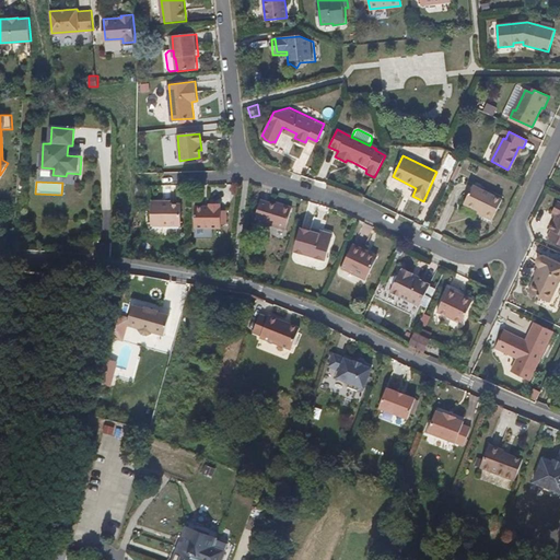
[(503,199),(474,185),(465,203),(480,210),(481,209),(487,211),(485,217),(492,220),(503,199)]
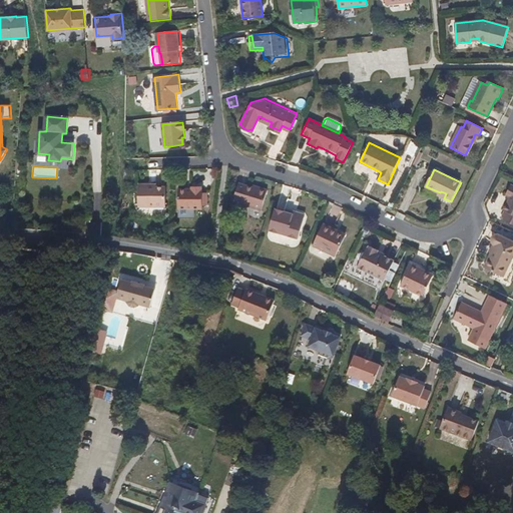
[(165,184),(156,184),(149,183),(149,181),(138,180),(138,206),(165,206),(165,184)]
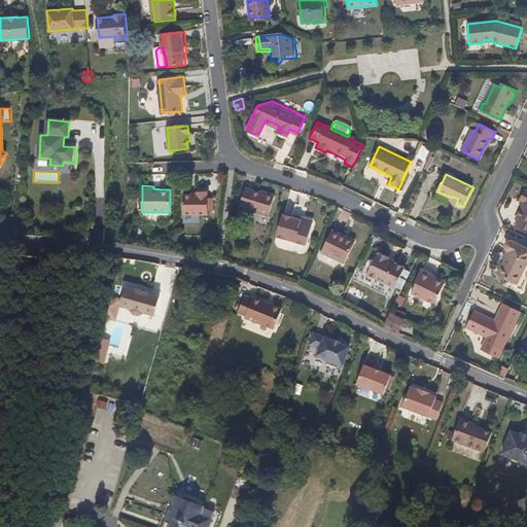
[(261,195),(258,194),(244,189),(239,206),(268,215),(273,195),(262,191),(261,195)]
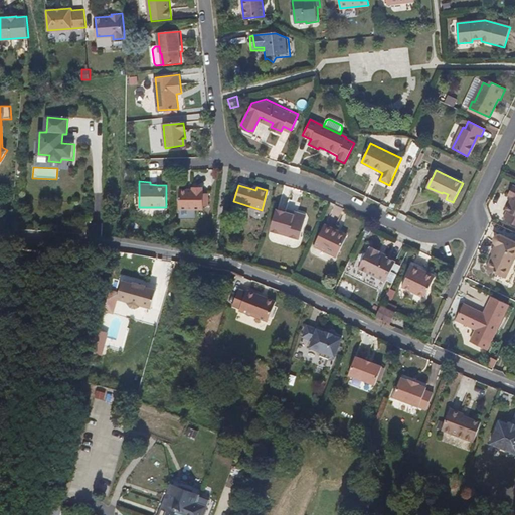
[(193,189),(187,189),(179,189),(179,208),(203,208),(203,205),(203,193),(203,190),(202,189),(202,186),(193,186),(193,189)]
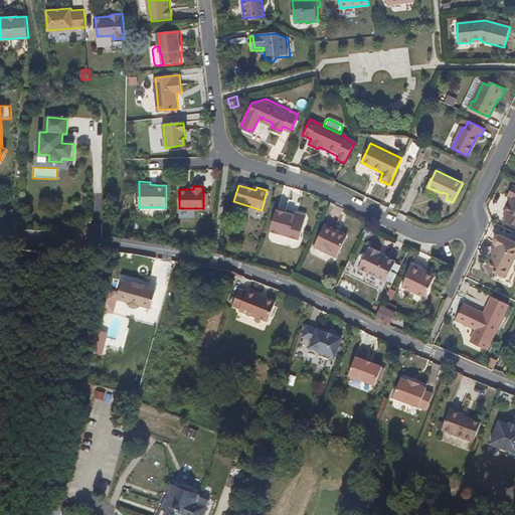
[(514,225),(514,187),(513,186),(508,196),(512,199),(506,211),(508,213),(504,220),(514,225)]
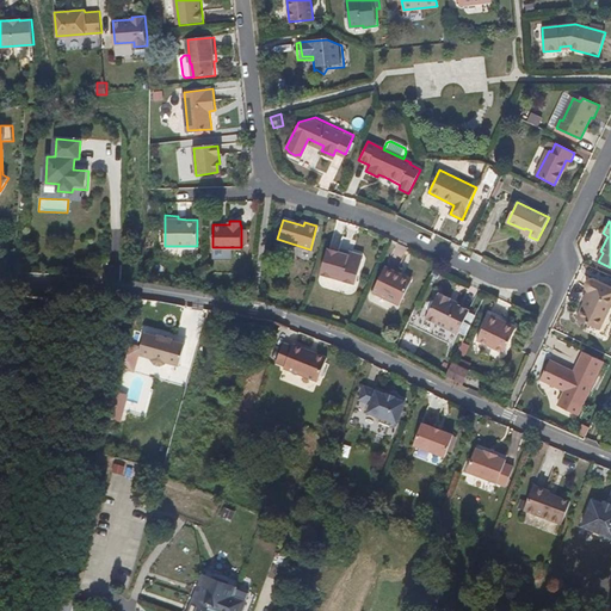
[(357,254),(351,253),(347,255),(338,253),(326,250),(320,275),(353,285),(360,260),(357,254)]
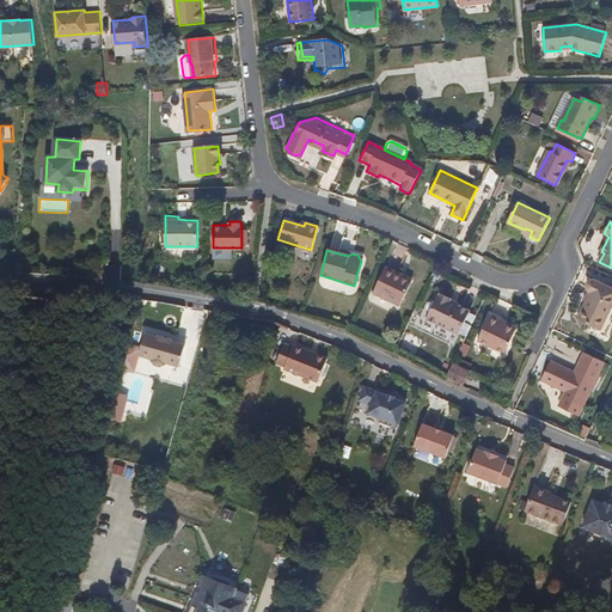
[(397,307),(409,283),(393,276),(395,273),(383,268),(369,294),(397,307)]
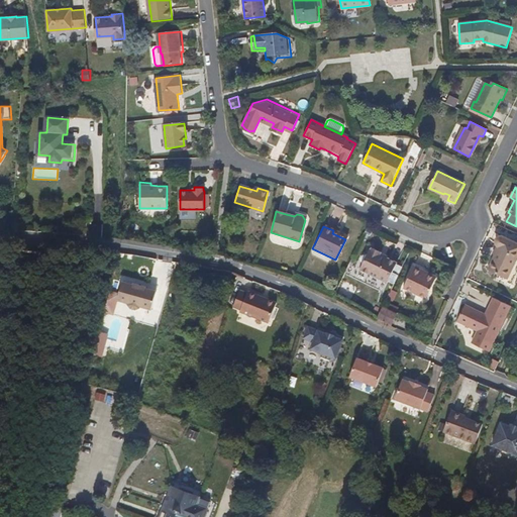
[(332,233),(345,239),(346,236),(333,230),(332,233)]
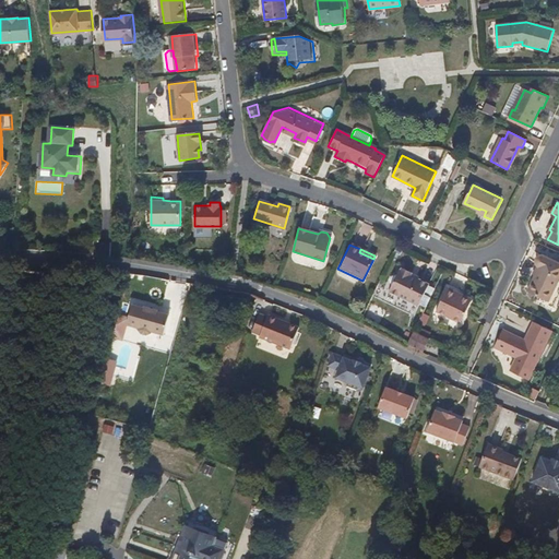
[(554,304),(558,293),(558,263),(544,257),(539,257),(536,258),(535,260),(535,263),(535,266),(536,268),(538,269),(527,292),(554,304)]
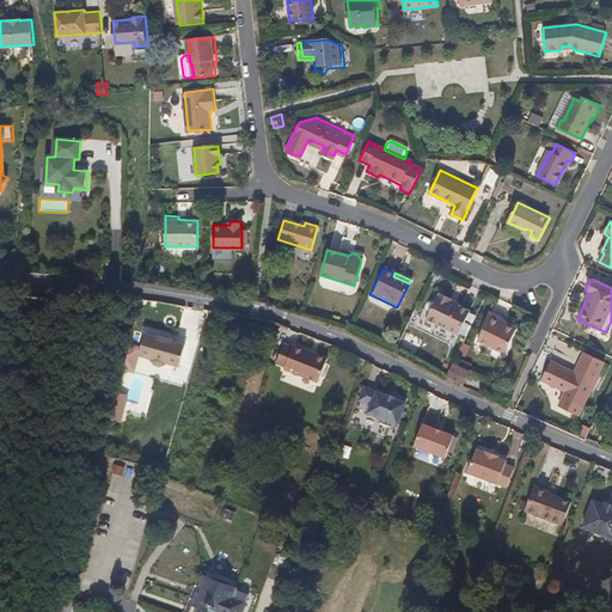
[(447,303),(448,299),(439,294),(438,298),(435,297),(433,301),(427,304),(424,310),(427,313),(424,319),(457,336),(469,312),(457,306),(447,303)]
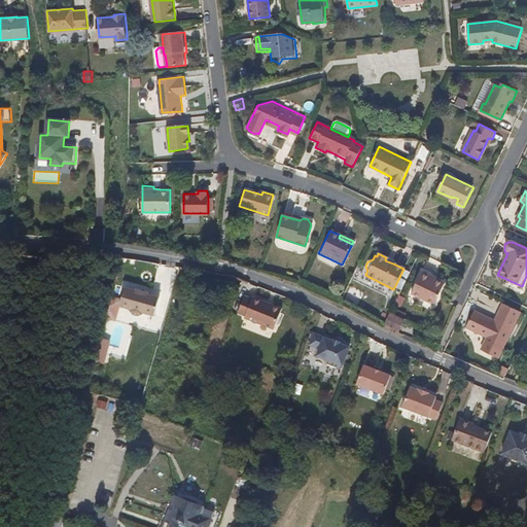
[(429,279),(430,276),(420,272),(409,293),(431,305),(442,285),(429,279)]
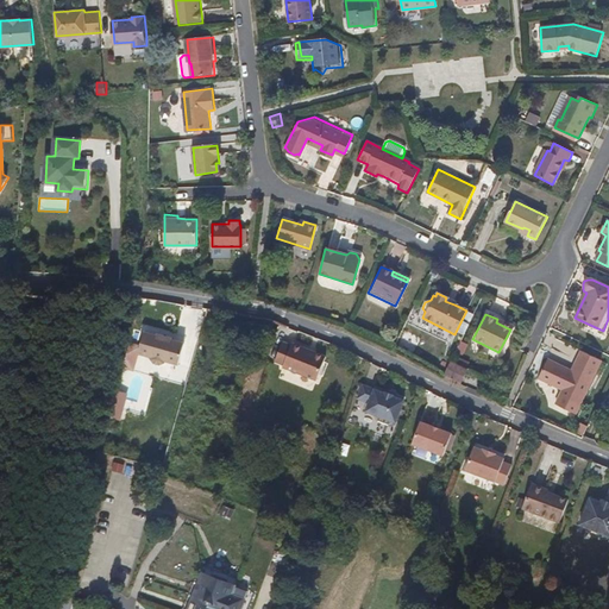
[(512,327),(497,319),(496,322),(510,330),(512,327)]
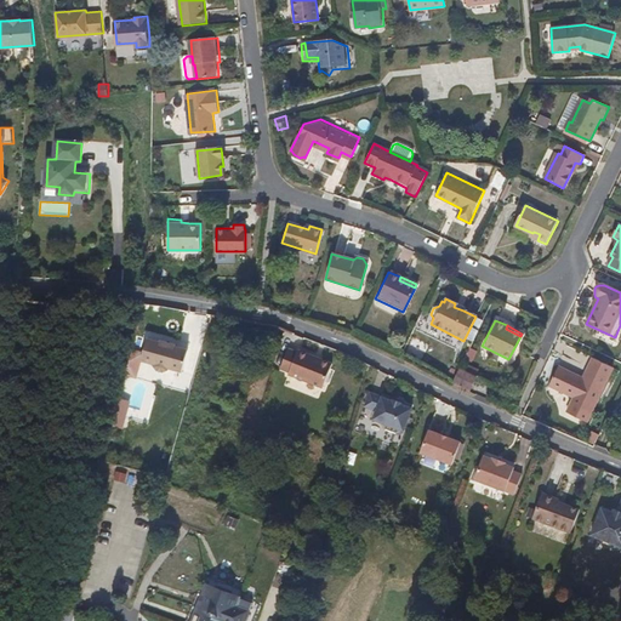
[(160,343),(147,340),(141,360),(153,364),(153,365),(157,371),(161,372),(166,370),(167,369),(180,372),(183,360),(183,349),(172,347),(174,345),(160,341),(160,343)]
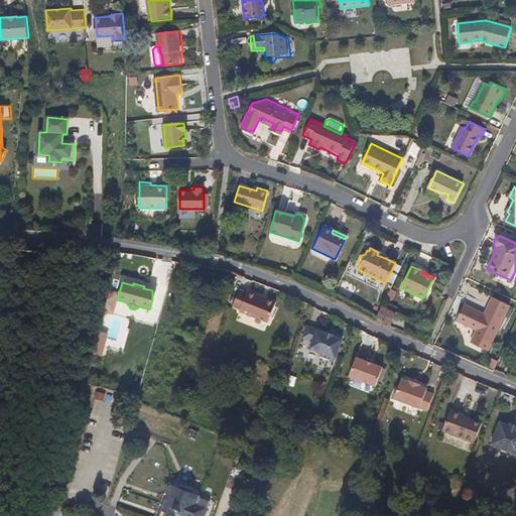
[(268,320),(277,300),(266,296),(265,297),(259,294),(259,293),(249,288),(247,290),(240,288),(234,304),(241,306),(241,309),(268,320)]
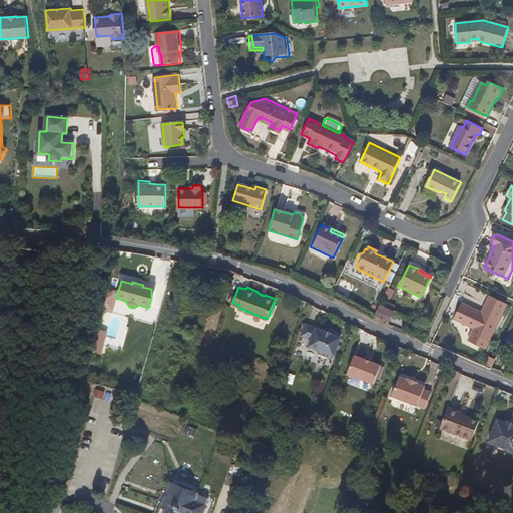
[(483,315),(480,314),(459,304),(451,319),(472,330),(466,342),(482,350),(505,305),(488,297),(483,308),(486,309),(483,315)]
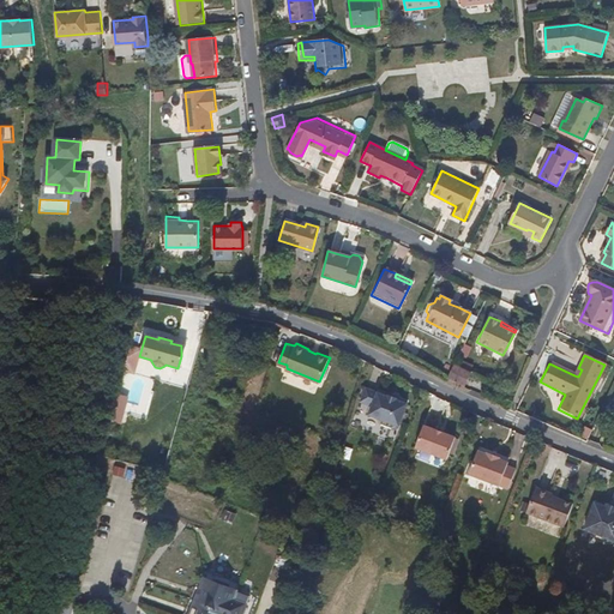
[(471,372),(456,363),(450,377),(464,385),(471,372)]
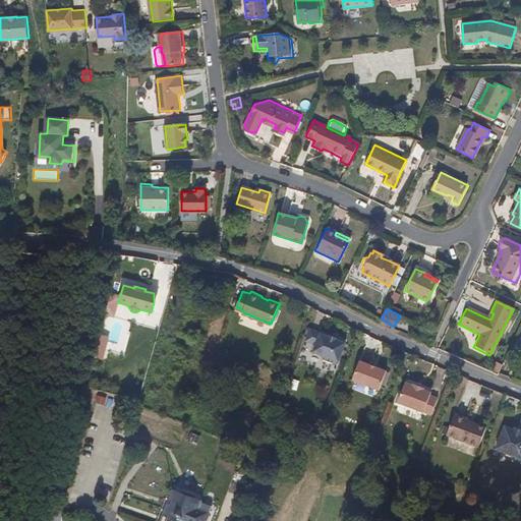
[(338,361),(346,342),(337,339),(337,337),(331,334),(330,336),(321,332),(312,351),(322,355),(323,359),(331,363),(336,361),(338,361)]
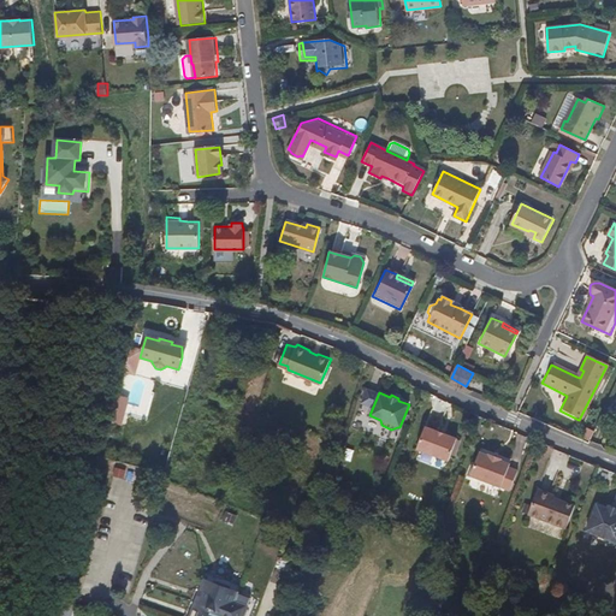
[(450,461),(458,438),(427,426),(419,449),(450,461)]
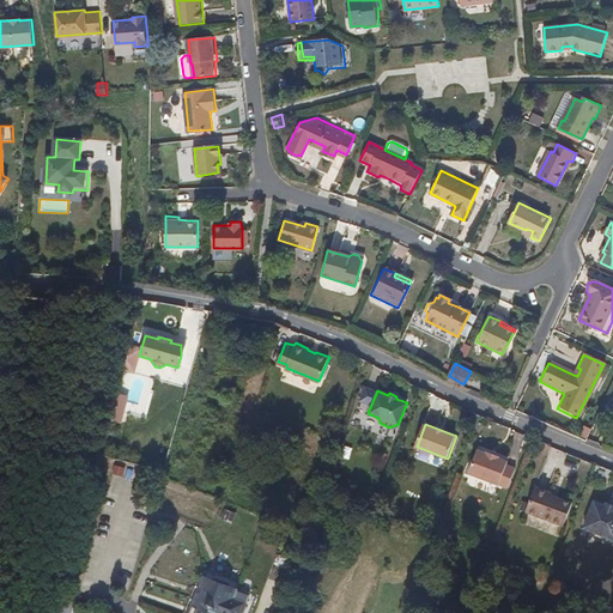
[(341,445),(339,456),(347,459),(351,448),(341,445)]
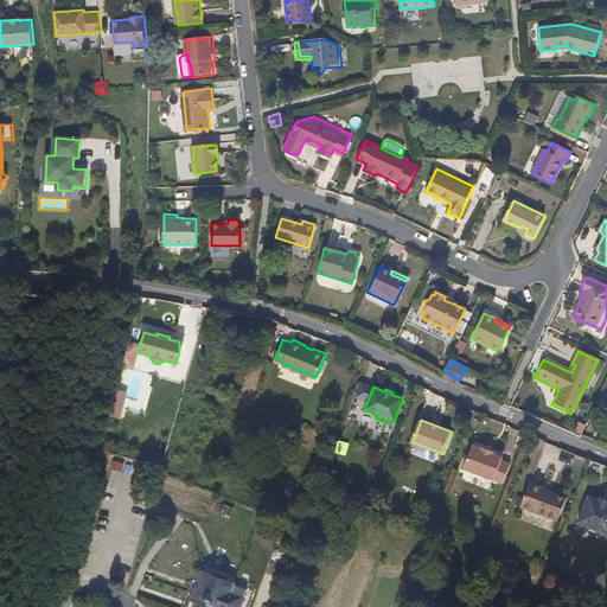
[(504,484),(512,465),(503,461),(504,458),(494,454),(494,452),(484,448),(483,448),(474,446),(465,468),(504,484)]
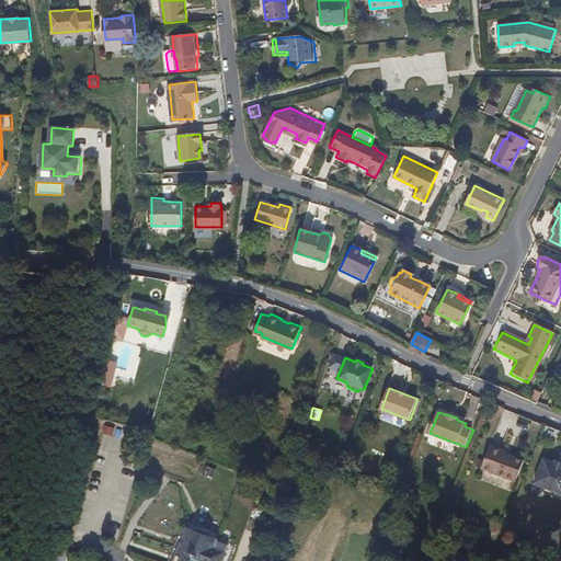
[(105,425),(103,434),(114,436),(116,427),(105,425)]
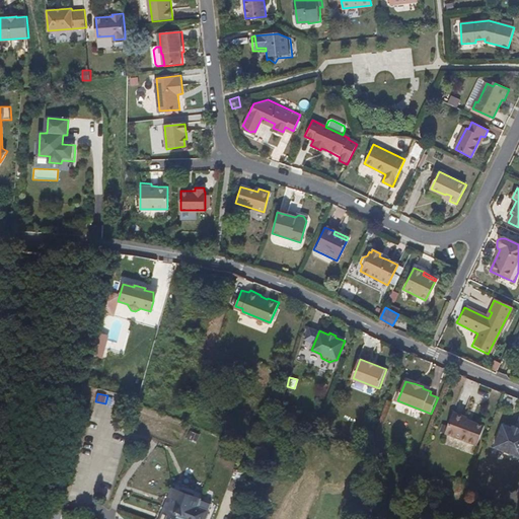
[(478,446),(486,428),(468,421),(469,419),(455,413),(447,434),(478,446)]
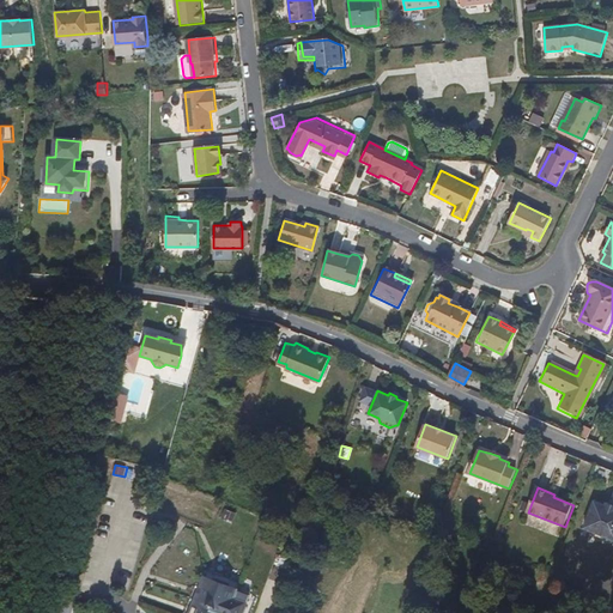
[(612,510),(605,507),(604,510),(595,507),(592,508),(584,525),(612,536),(612,510)]
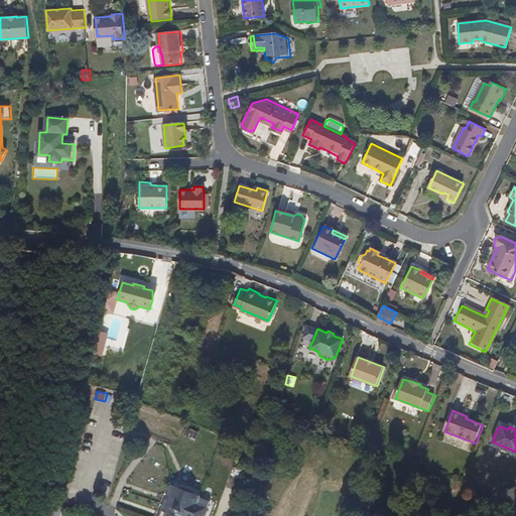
[(198,501),(199,499),(171,487),(159,515),(203,515),(207,505),(198,501)]
